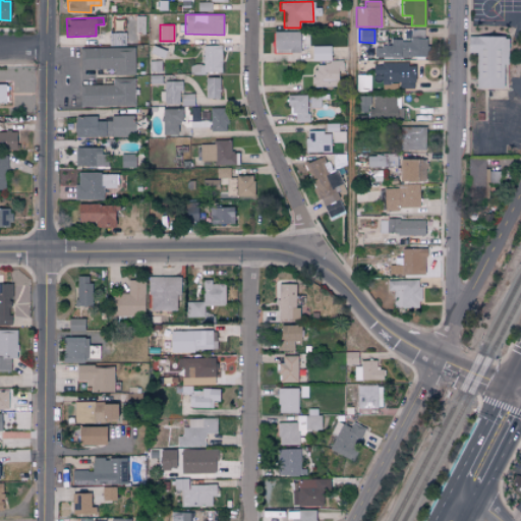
[(298,53),(299,32),(273,32),(272,52),(298,53)]
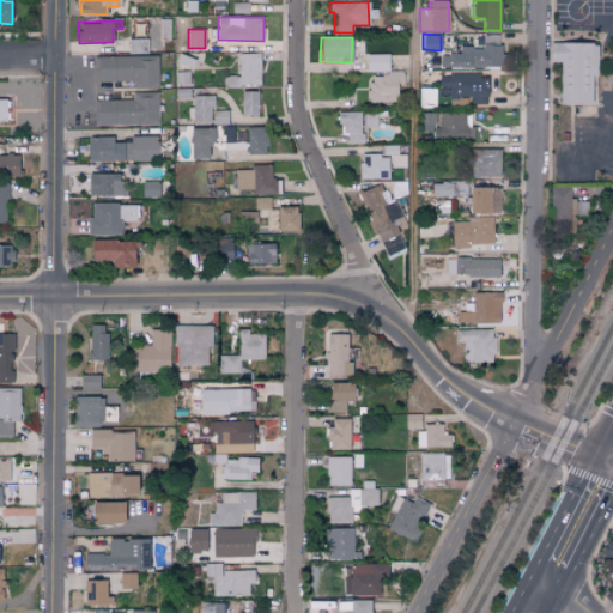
[(147,40),(128,40),(128,54),(147,54),(147,40)]
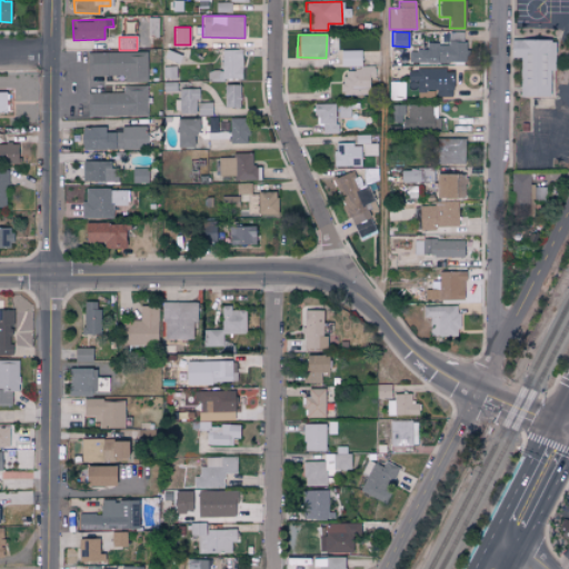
[(520,58),(519,97),(553,97),(553,40),(510,39),(510,58),(520,58)]
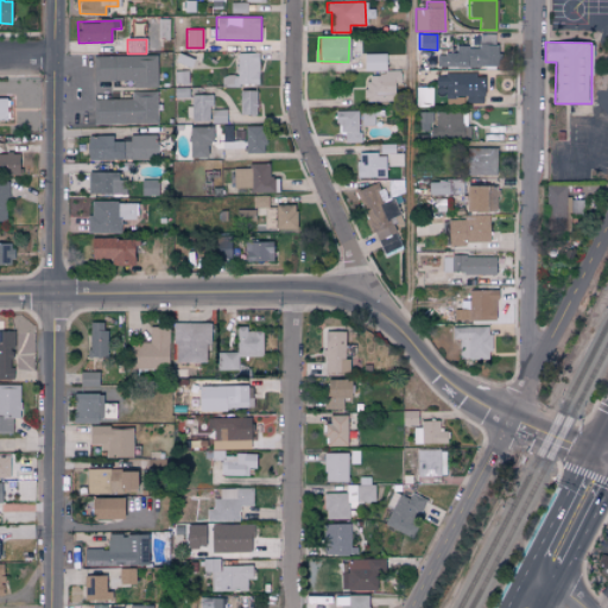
[(436,67),(498,67),(498,44),(480,44),(480,46),(456,46),(456,54),(436,54),(436,67)]
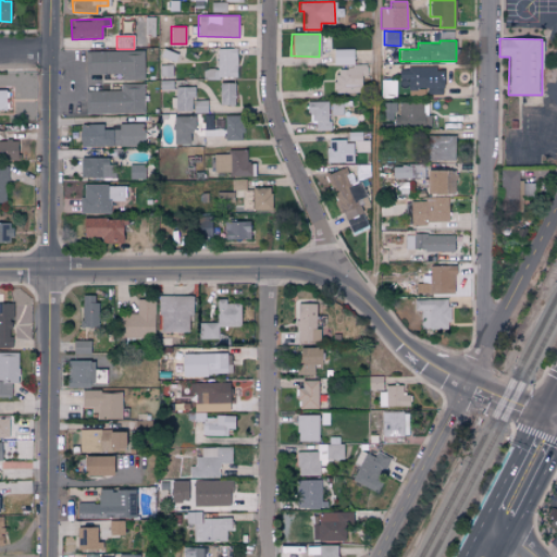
[(237,78),(236,48),(217,48),(217,69),(202,69),(202,78),(237,78)]
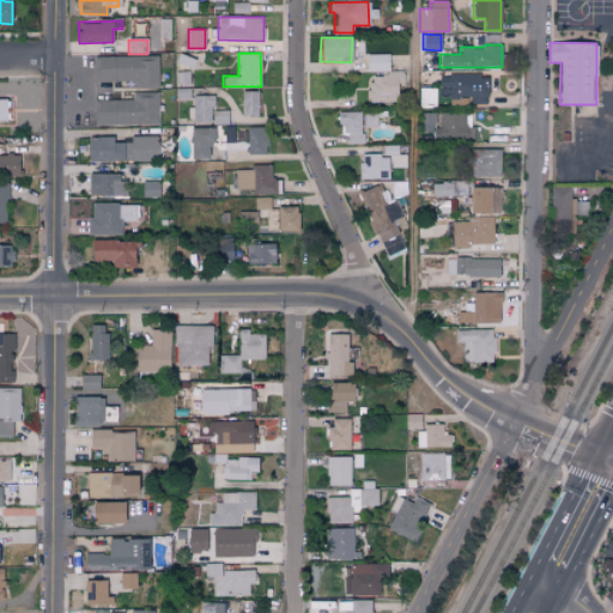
[(366,55),(366,71),(389,71),(388,54),(366,55)]
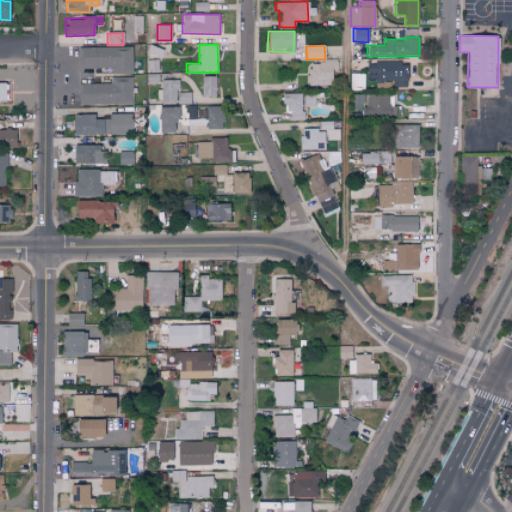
[(79,68),(111,67),(112,73),(132,73),(131,47),(79,47),(79,68)]
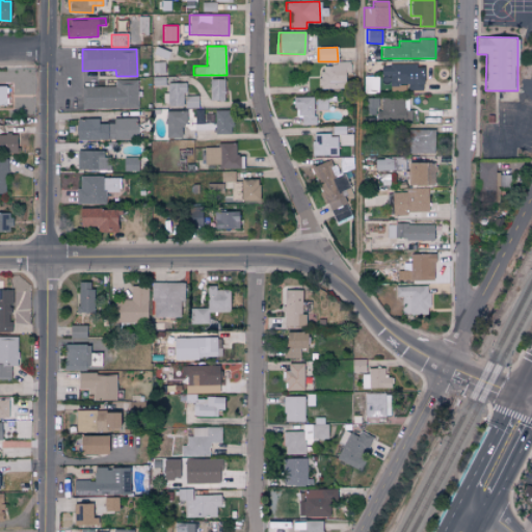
[(349,63),(321,64),(321,88),(343,88),(342,75),(350,75),(349,63)]
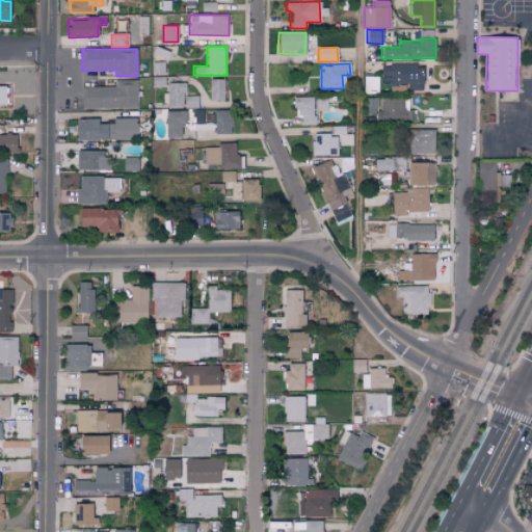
[(380,63),(380,76),(389,76),(389,84),(408,84),(408,90),(422,90),(423,65),(380,63)]
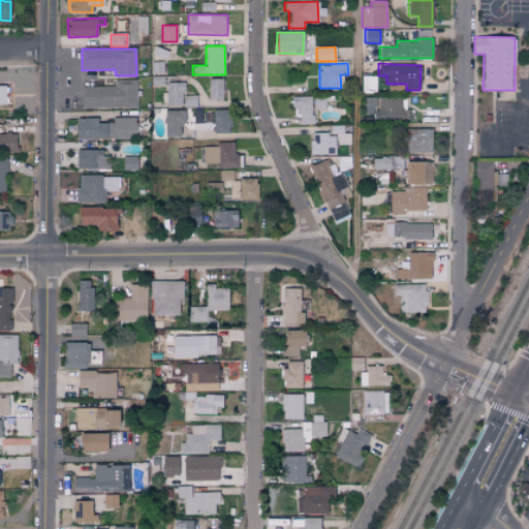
[(208,99),(222,99),(223,79),(208,78),(208,99)]
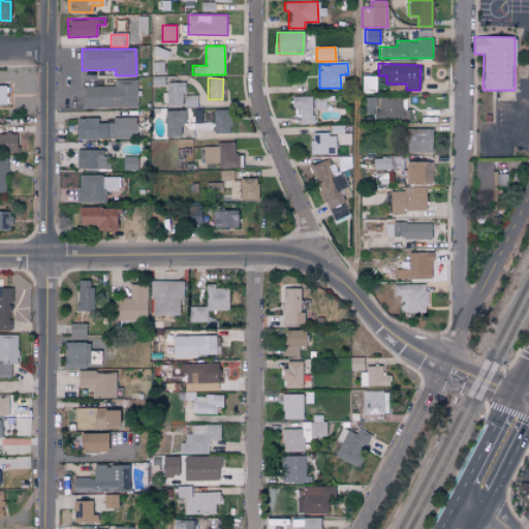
[(136,107),(135,80),(115,80),(115,86),(81,86),(81,109),(136,107)]
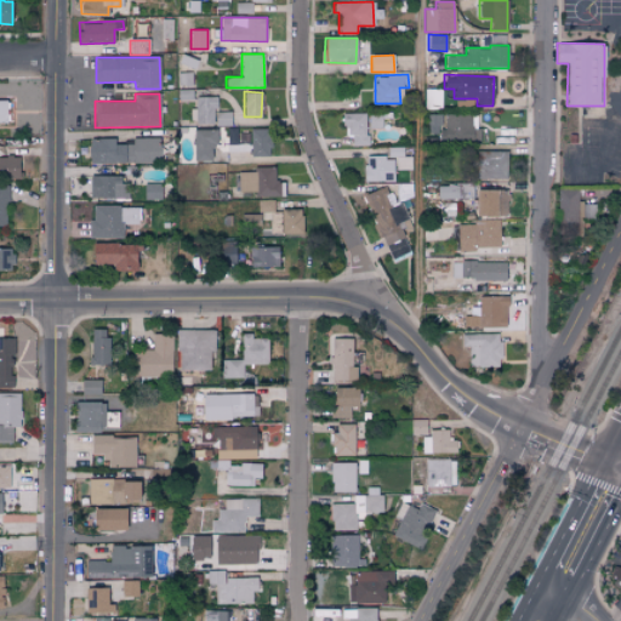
[(215,96),(195,97),(195,109),(189,109),(191,123),(216,123),(215,96)]
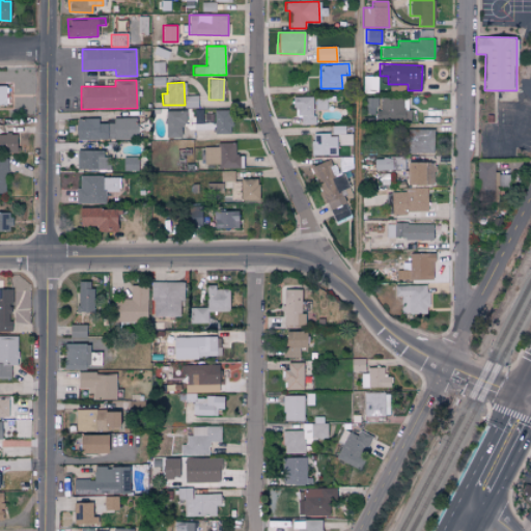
[(294,96),(292,115),(301,115),(301,123),(312,124),(313,98),(294,96)]
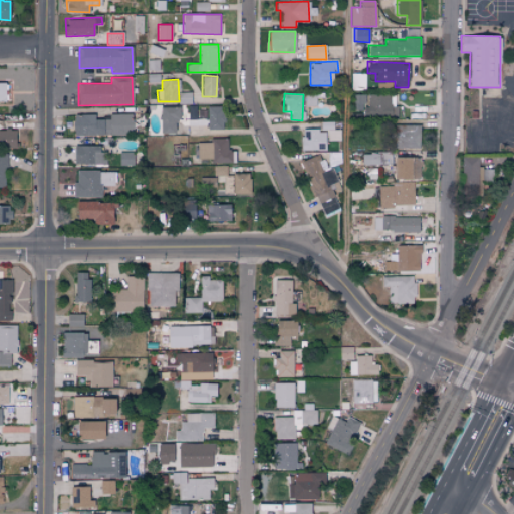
[(316,94),(306,93),(305,105),(316,106),(316,94)]
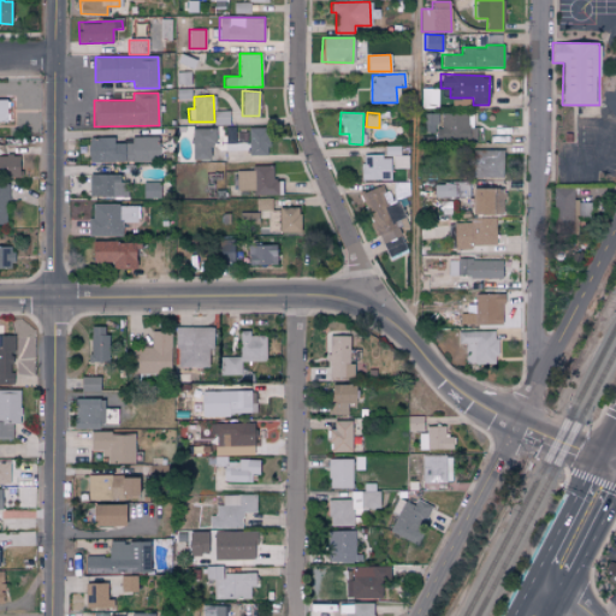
[(475,114),(440,113),(440,129),(436,129),(436,140),(474,140),(475,114)]
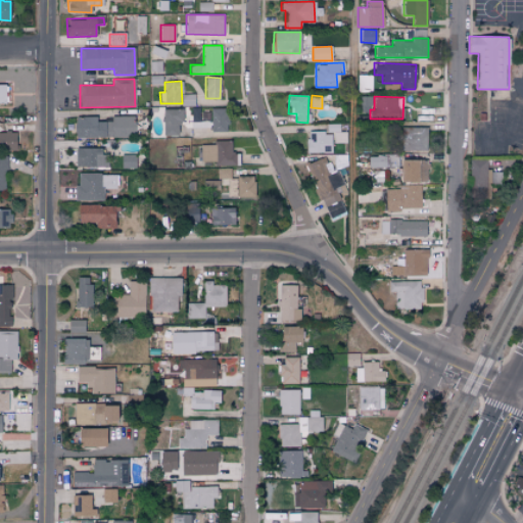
[(181,108),(161,109),(162,135),(177,135),(177,124),(182,123),(181,108)]
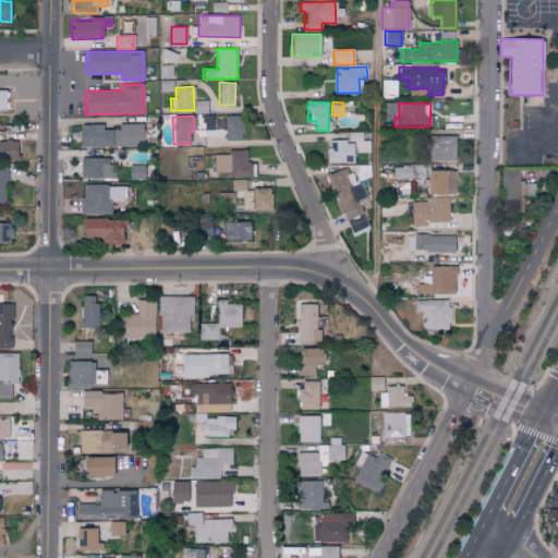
[(225,140),(242,140),(242,116),(225,116),(225,140)]
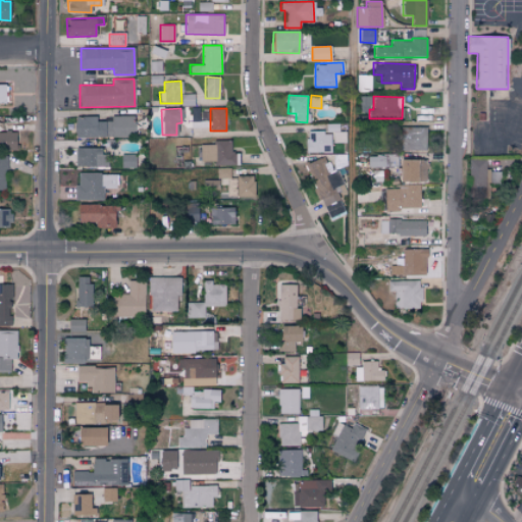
[(134,118),(96,117),(96,116),(74,116),(74,137),(134,137),(134,118)]
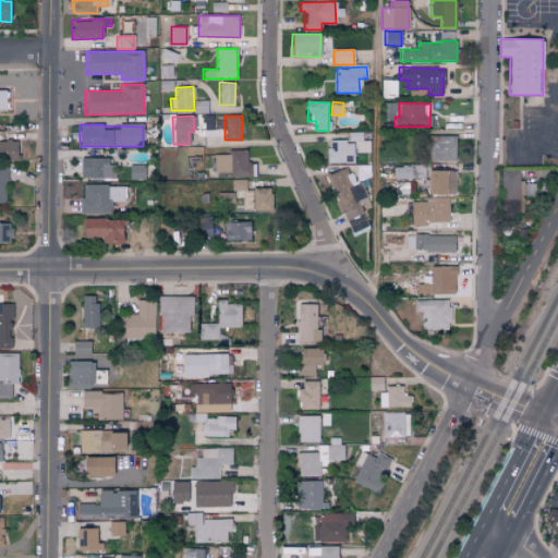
[(456,136),(428,135),(427,160),(456,161),(456,136)]
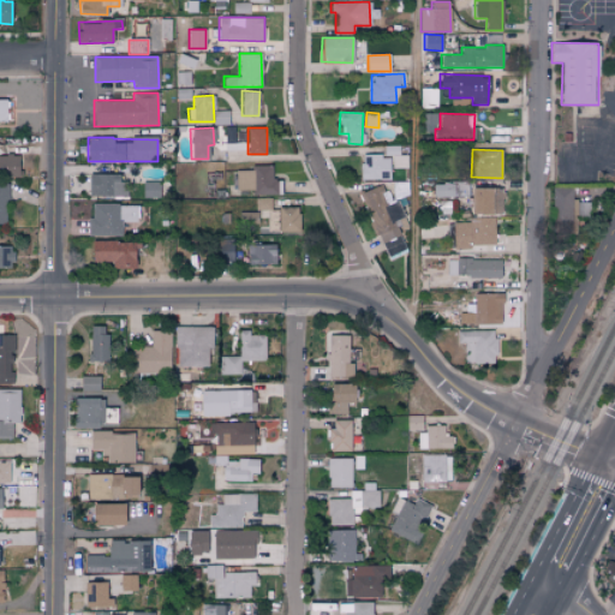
[(0,177),(18,177),(18,155),(0,155),(0,177)]
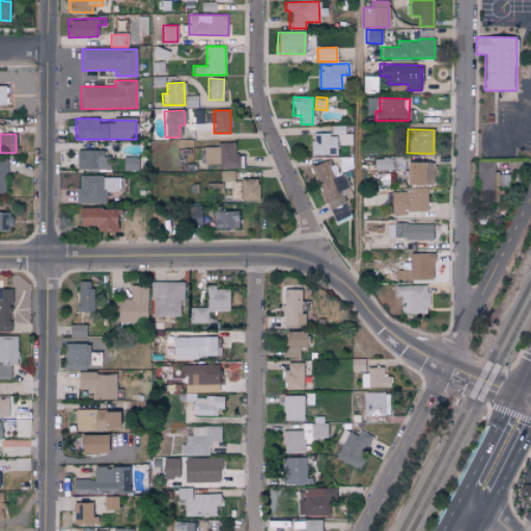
[(336,134),(311,134),(311,155),(337,155),(336,134)]
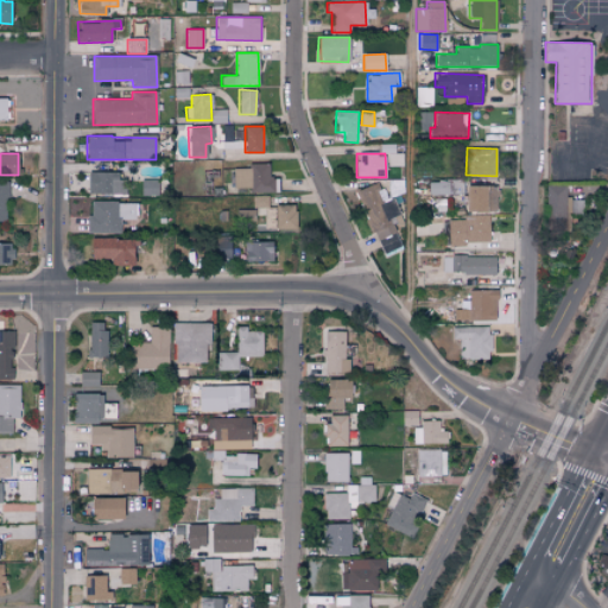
[(268,163),(247,164),(247,168),(233,169),(233,188),(249,188),(249,192),(278,191),(278,178),(268,178),(268,163)]
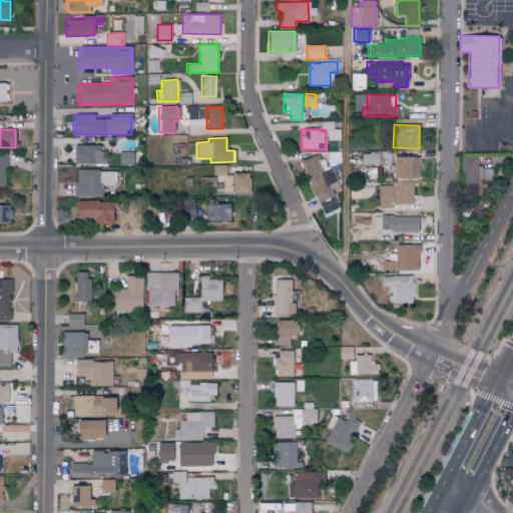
[(105,163),(105,151),(98,151),(98,144),(73,145),(73,163),(105,163)]
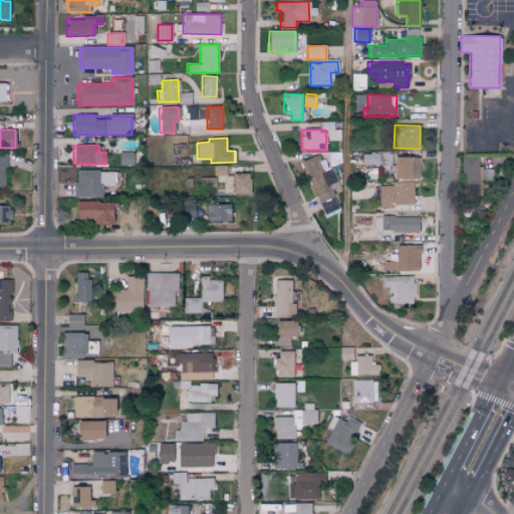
[(119,166),(134,165),(134,153),(118,154),(119,166)]
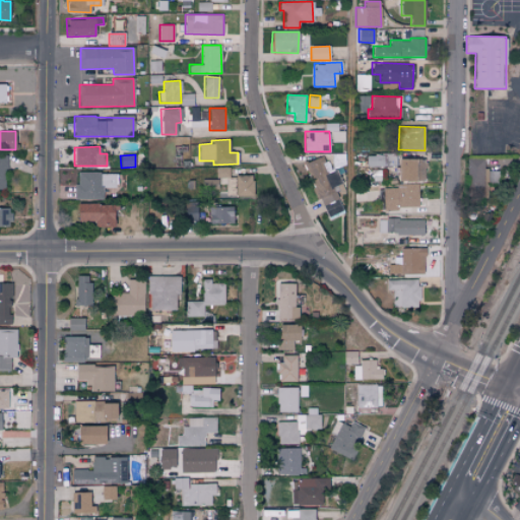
[(367,166),(397,167),(397,155),(367,154),(367,166)]
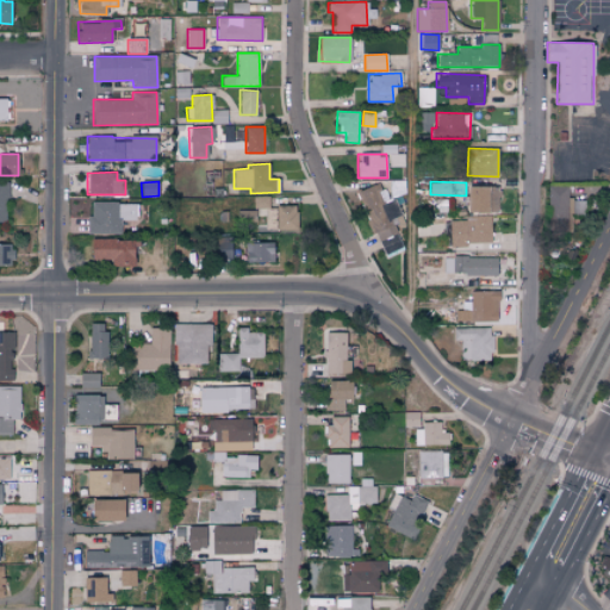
[(404,251),(391,218),(399,216),(393,200),(384,204),(377,184),(358,191),(383,260),(404,251)]
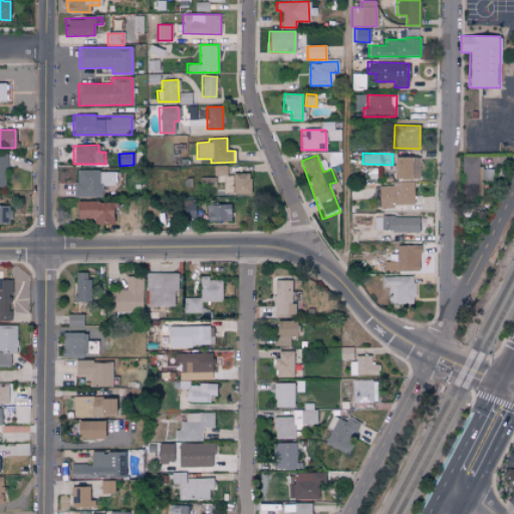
[(420,157),(394,157),(393,178),(420,179),(420,157)]
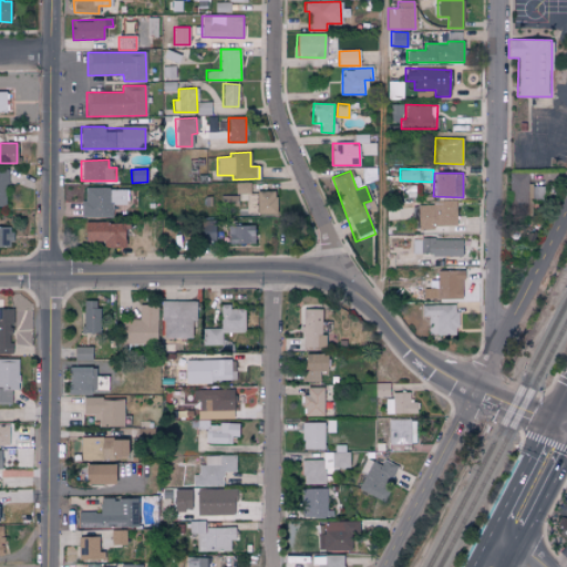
[(508,204),(527,204),(527,174),(509,173),(508,204)]
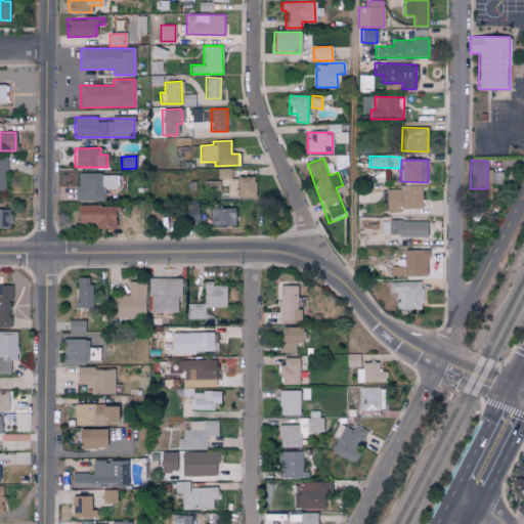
[(230,169),(218,169),(218,179),(230,179),(230,169)]
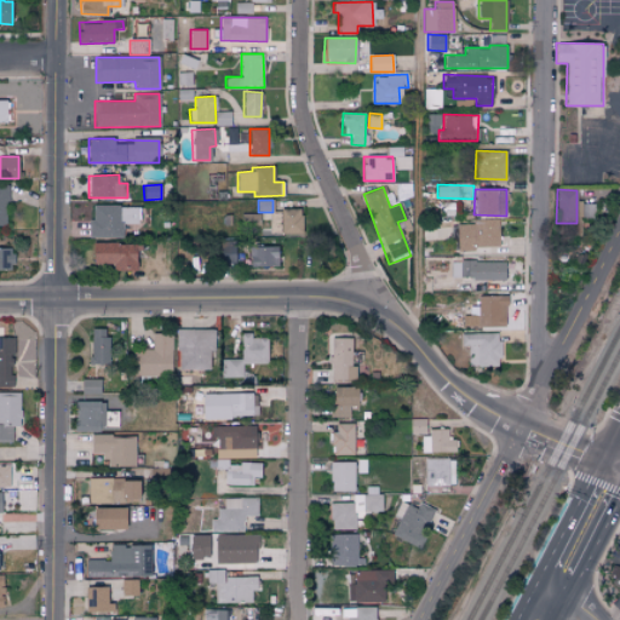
[(596,204),(578,204),(577,222),(595,222),(596,204)]
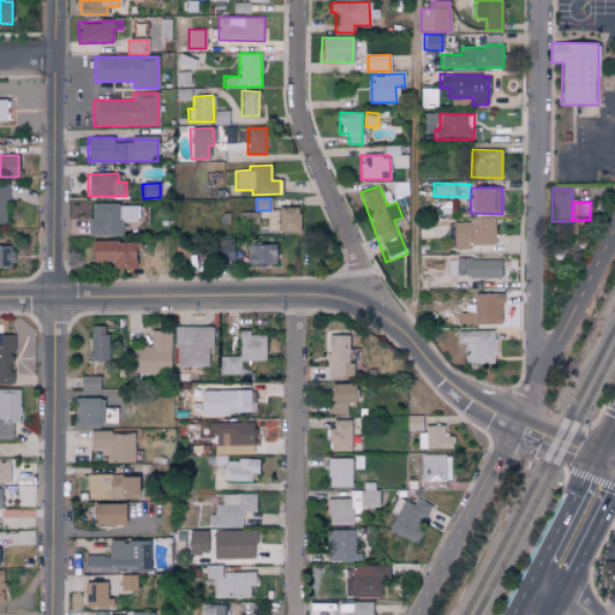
[(137,204),(91,203),(91,218),(87,218),(87,234),(120,236),(121,221),(137,221),(137,204)]
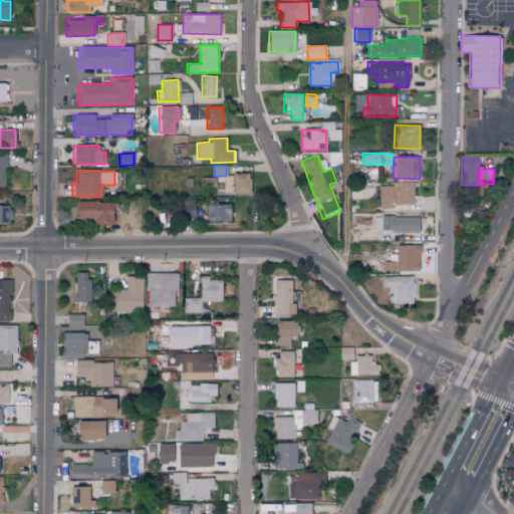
[(250,173),(233,173),(233,194),(250,194),(250,173)]
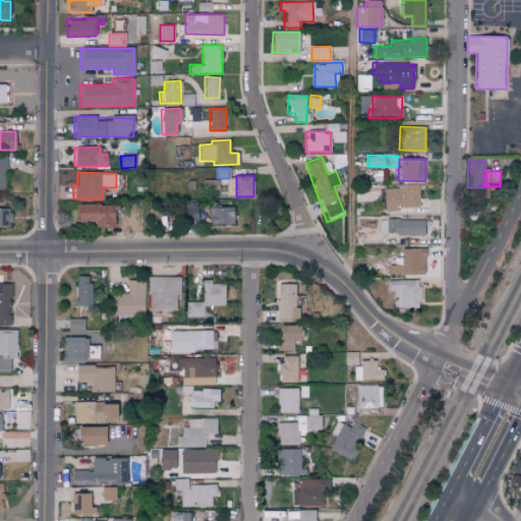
[(203,189),(218,188),(218,179),(201,180),(203,189)]
